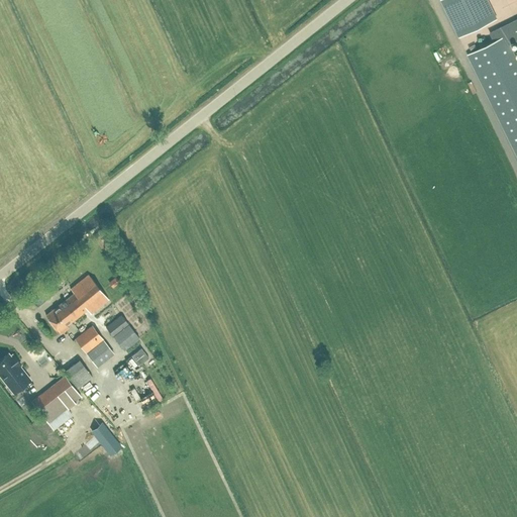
[(496,18),(487,0),(441,0),(459,36),(496,18)]
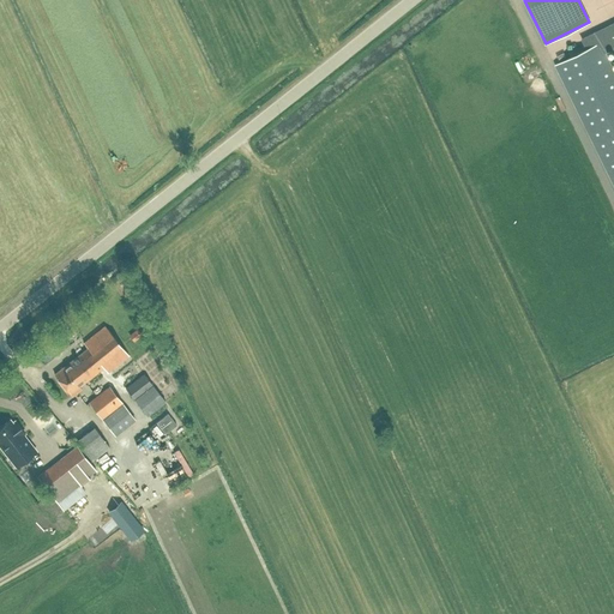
[(107,372),(128,354),(104,324),(83,342),(88,347),(54,373),(71,396),(80,389),(78,386),(103,366),(107,372)]
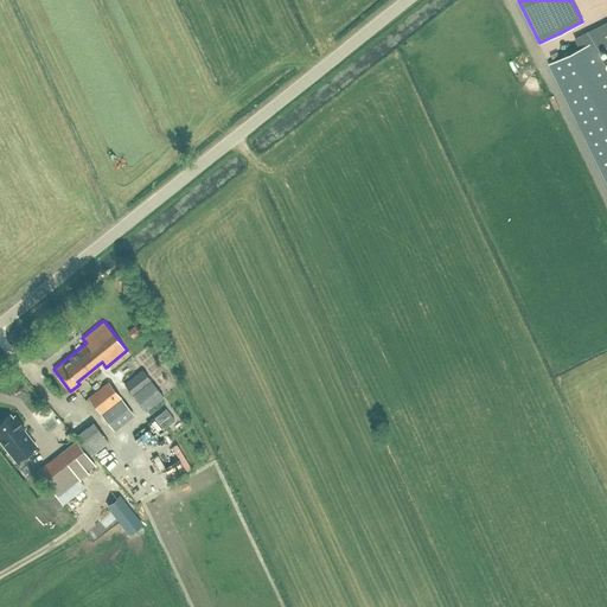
[(152,414),(166,401),(141,369),(125,383),(148,413),(149,411),(152,414)]
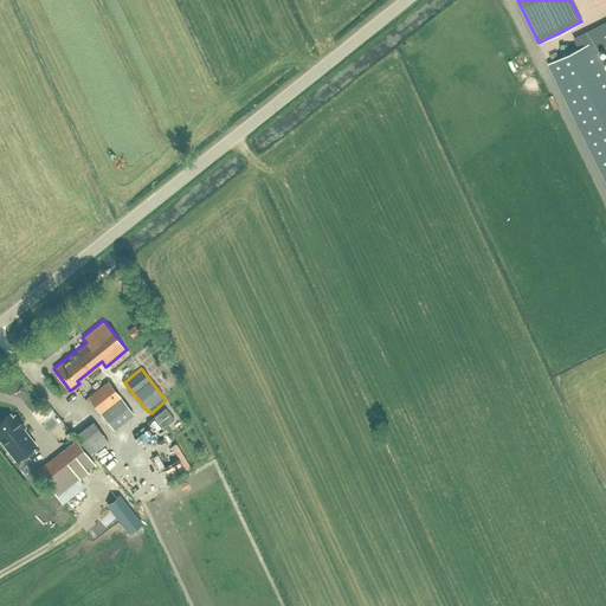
[(88,395),(101,412),(120,397),(107,381),(88,395)]
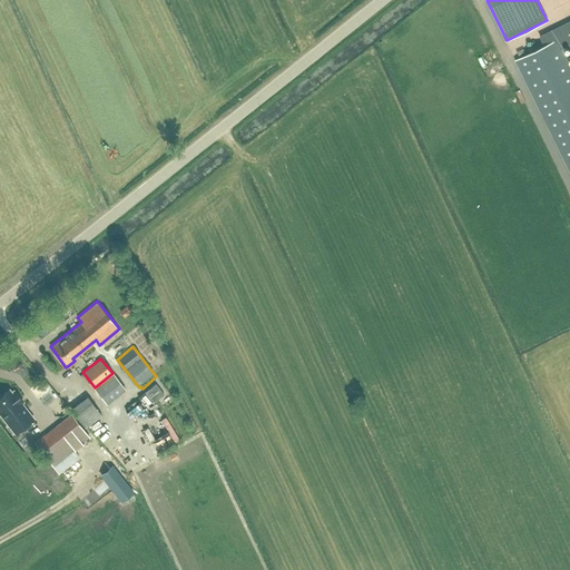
[(125,389),(112,373),(95,387),(106,402),(125,389)]
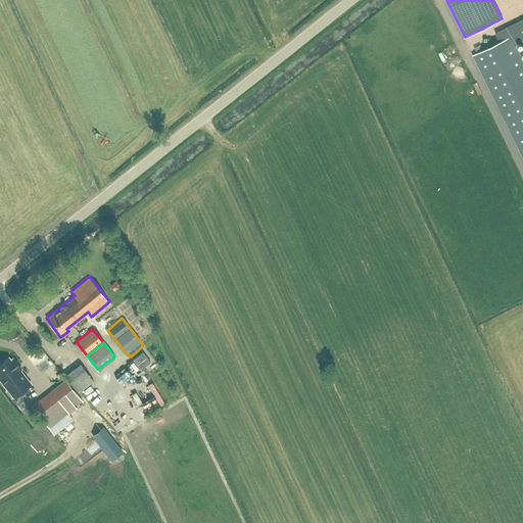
[(41,381),(54,370),(40,352),(27,364),(41,381)]
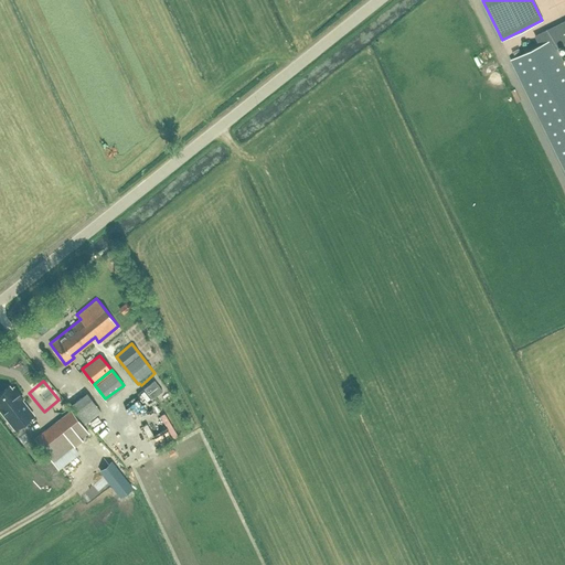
[(158,384),(142,388),(147,401),(161,396),(158,384)]
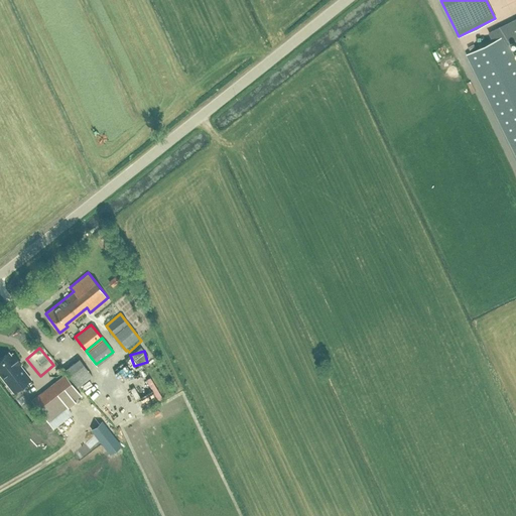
[(10,355),(8,352),(6,354),(4,352),(0,355),(0,374),(13,391),(25,382),(19,374),(23,370),(16,362),(18,361),(12,353),(10,355)]
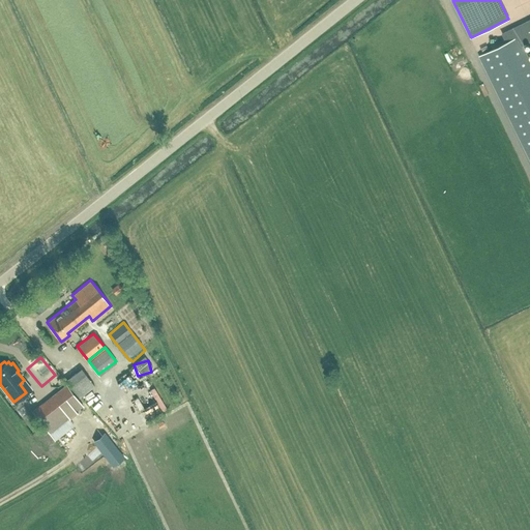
[(94,386),(81,369),(65,380),(78,398),(94,386)]
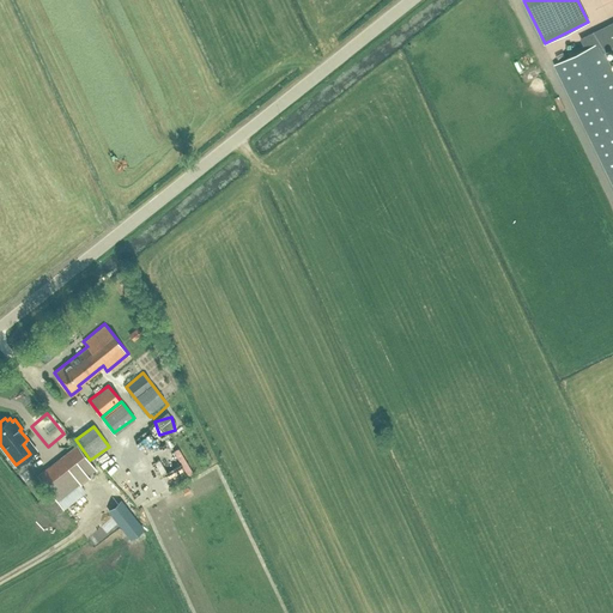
[(156,475),(171,467),(152,430),(137,438),(156,475)]
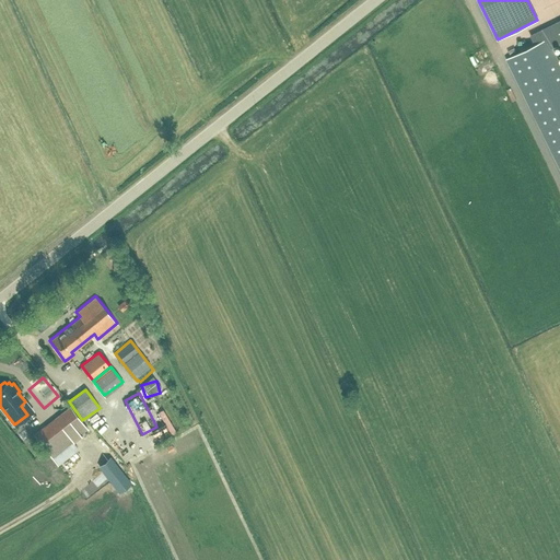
[(55,418),(33,433),(51,458),(89,430),(70,406),(55,418)]
